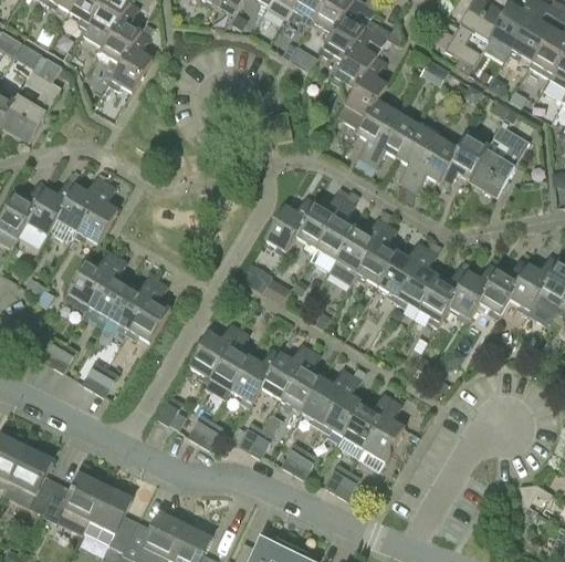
[(46,0),(45,2),(54,8),(58,3),(67,10),(74,0),(46,0)]
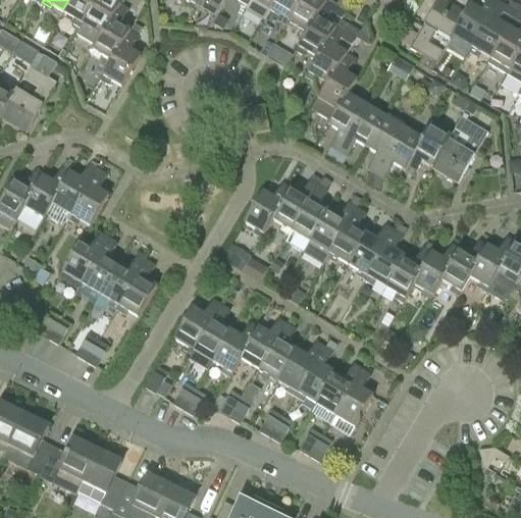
[(80,26),(94,0),(68,0),(62,9),(73,15),(70,20),(80,26)]
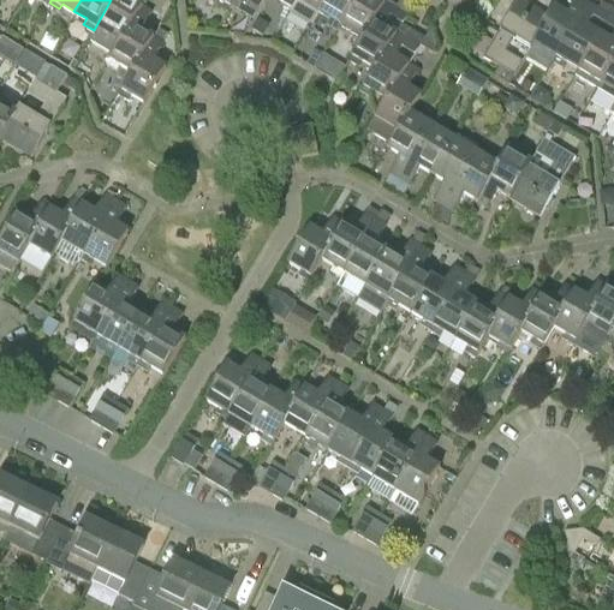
[(95,30),(90,39),(111,51),(141,1),(138,0),(111,0),(94,30),(95,30)]
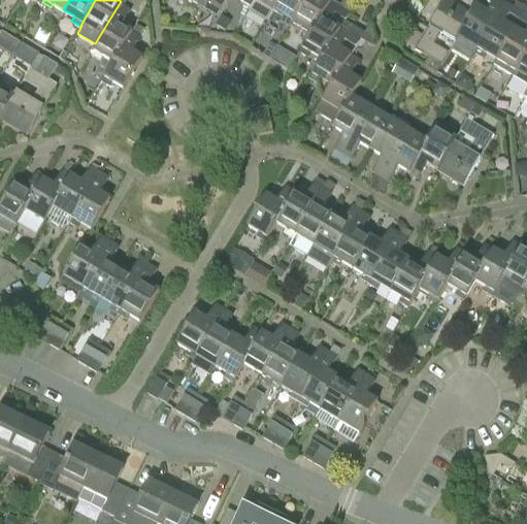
[(251,0),(248,5),(249,5),(250,9),(264,19),(275,0),(251,0)]
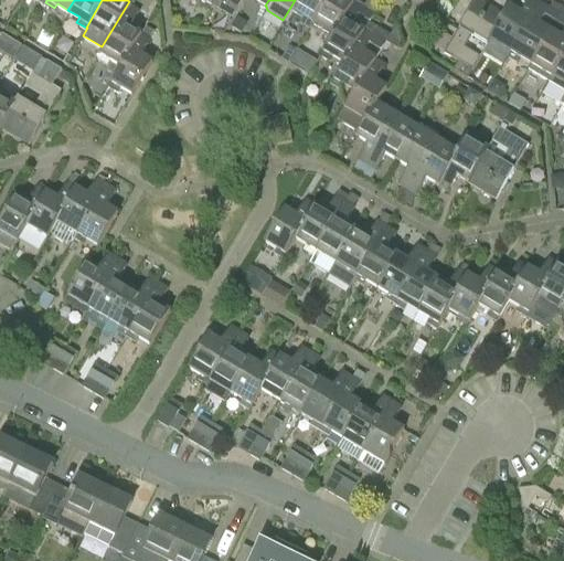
[(287,19),(294,8),(302,13),(299,18),(310,24),(325,0),(295,0),(283,20),(284,20),(287,19)]
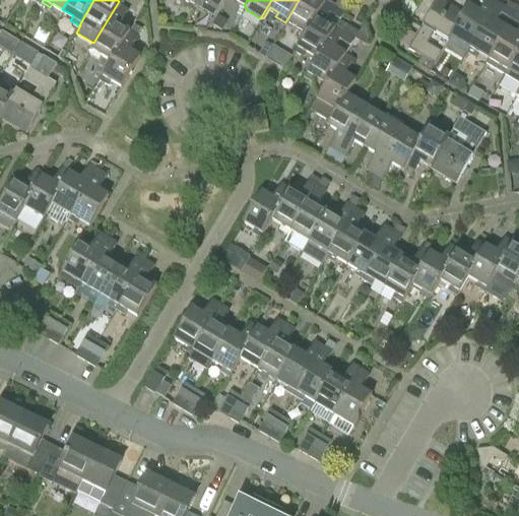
[(305,28),(306,28),(323,0),(299,0),(285,22),(293,26),(296,22),(305,28)]
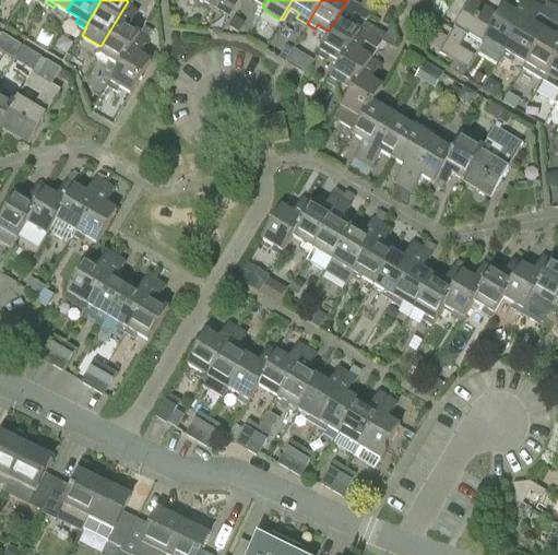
[(340,59),(360,27),(348,20),(358,4),(351,0),(347,0),(329,31),(328,31),(316,51),(327,58),(330,52),(340,59)]
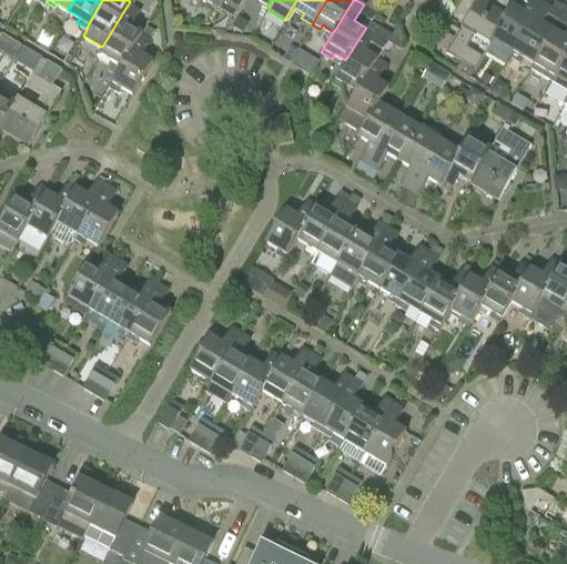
[(482,54),(466,46),(474,34),(488,43),(492,37),(507,12),(506,11),(487,0),(474,0),(445,49),(461,58),(455,68),(468,77),(482,54)]
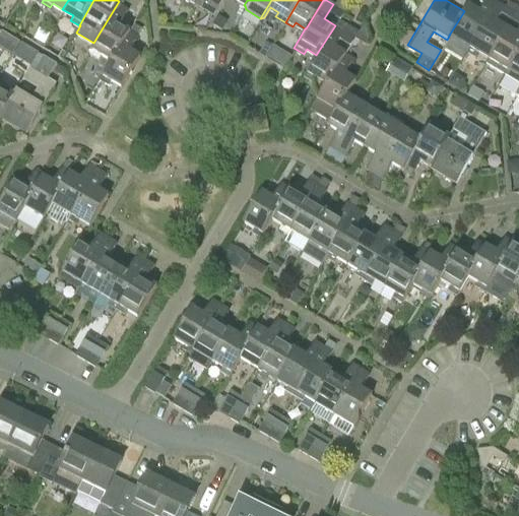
[(466,49),(496,0),(484,0),(479,8),(468,2),(463,10),(464,11),(450,34),(460,40),(457,44),(466,49)]
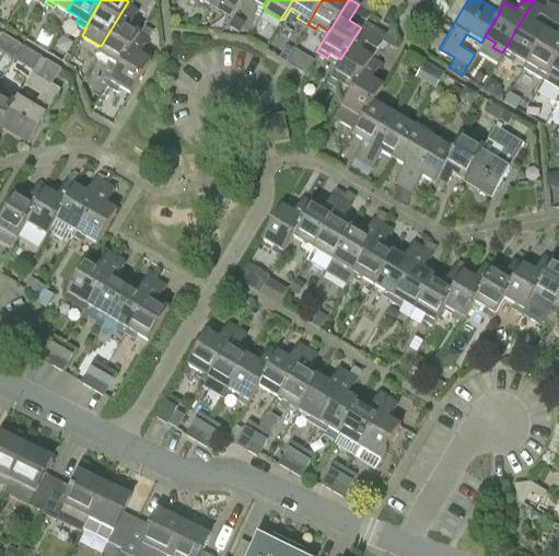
[(534,0),(502,53),(512,58),(514,55),(525,60),(545,26),(535,20),(544,4),(537,0),(534,0)]
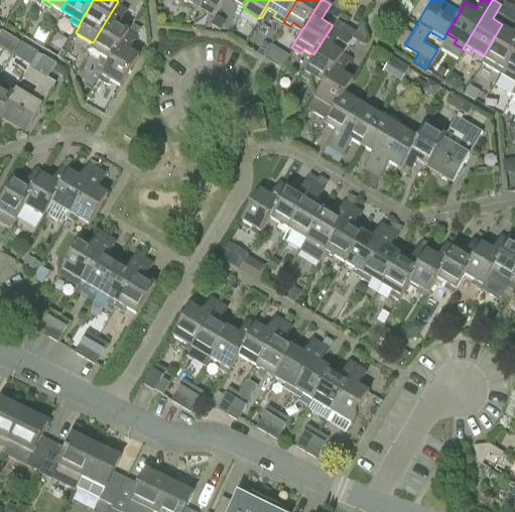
[(106,61),(128,27),(117,20),(125,6),(118,1),(93,42),(86,54),(95,60),(97,56),(106,61)]
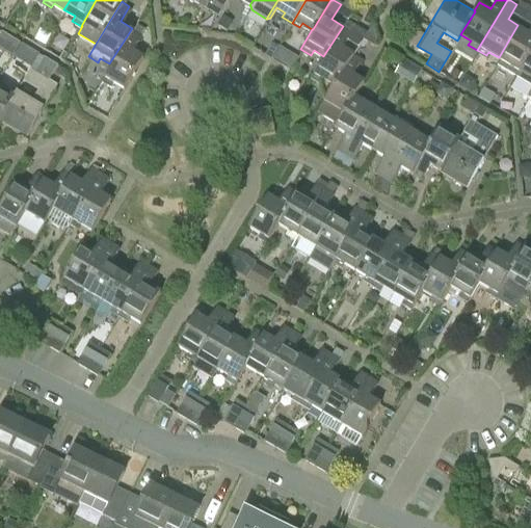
[(217,23),(226,28),(232,20),(222,14),(217,23)]
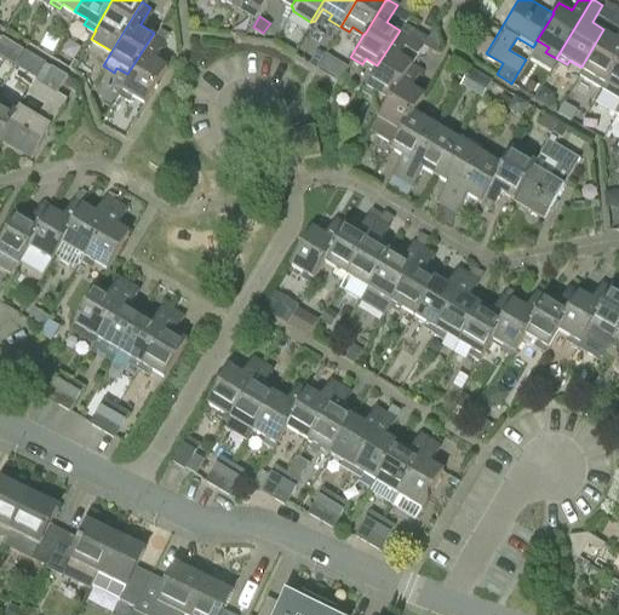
[(428,35),(423,41),(435,49),(441,40),(434,24),(428,35)]
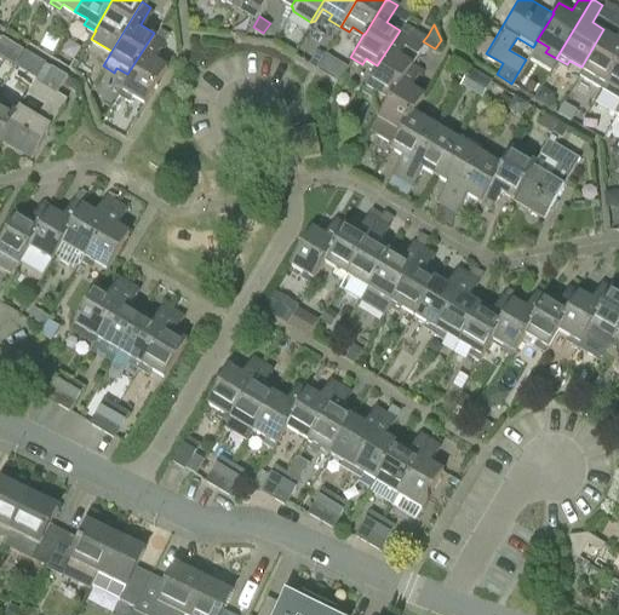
[(579,72),(591,79),(601,85),(618,55),(618,33),(617,38),(603,29),(582,67),(583,68),(579,72)]
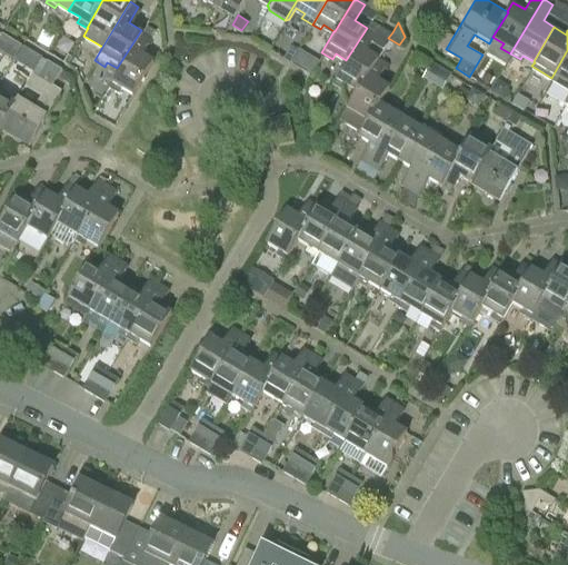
[(356,89),(357,89),(377,56),(366,49),(376,33),(367,28),(346,60),(334,80),(344,86),(346,82),(356,89)]
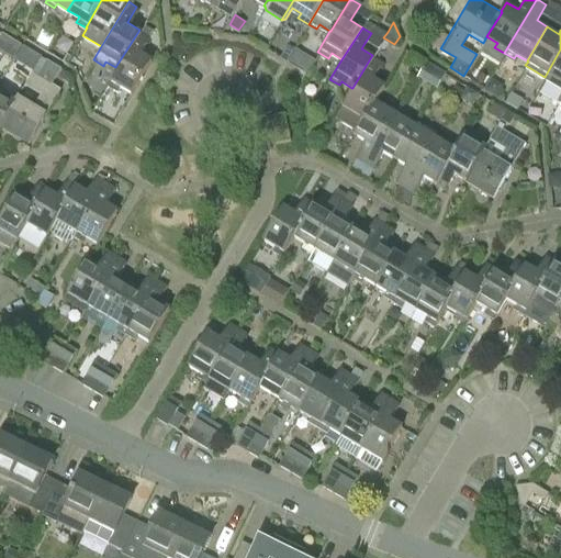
[(139,30),(115,67),(107,82),(116,89),(120,85),(131,91),(150,57),(138,51),(147,34),(139,30)]
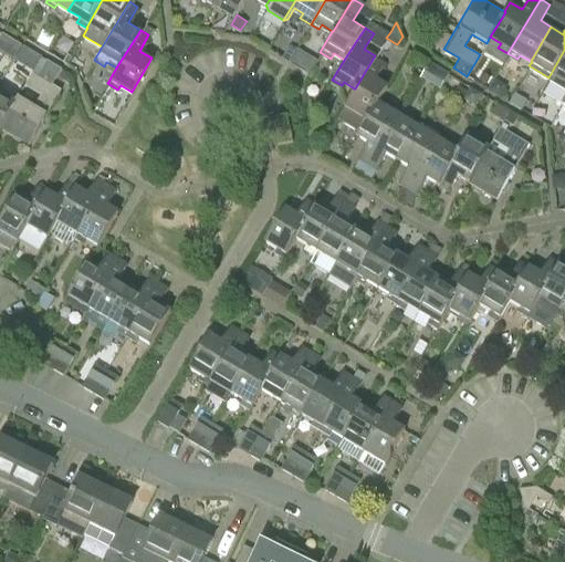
[(20,44),(1,32),(0,33),(0,50),(12,56),(20,44)]
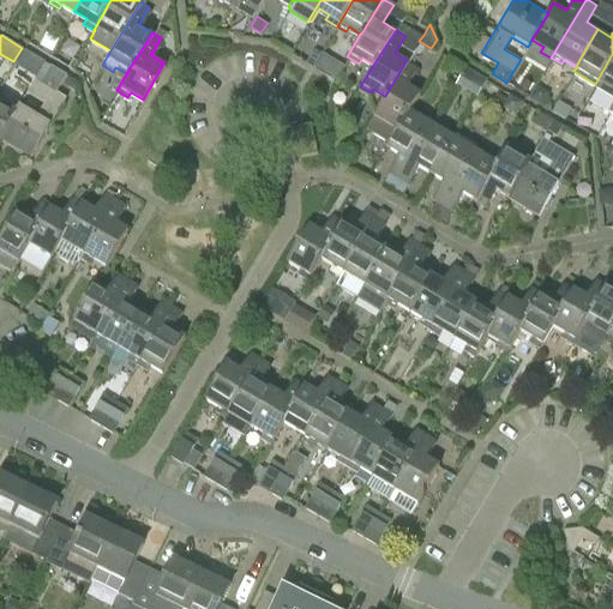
[(320,53),(313,48),(307,58),(316,62),(320,53)]
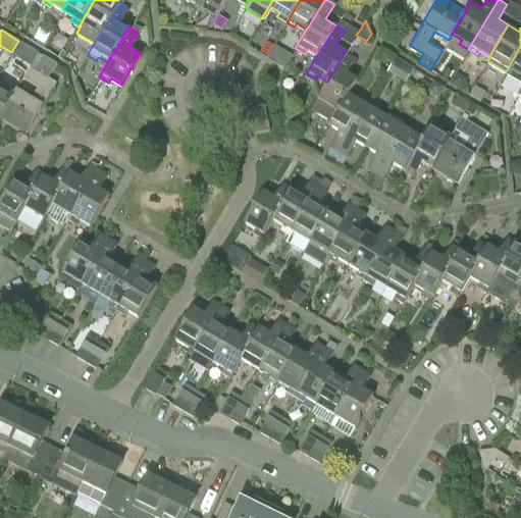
[(280,60),(285,52),(274,45),(270,53),(280,60)]
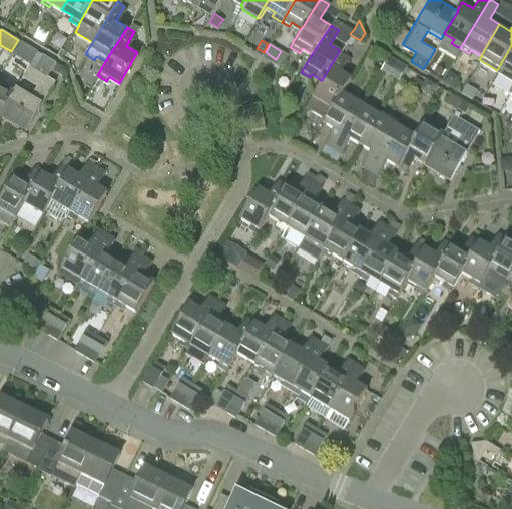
[(511,45),(497,70),(506,75),(508,72),(511,73),(511,45)]
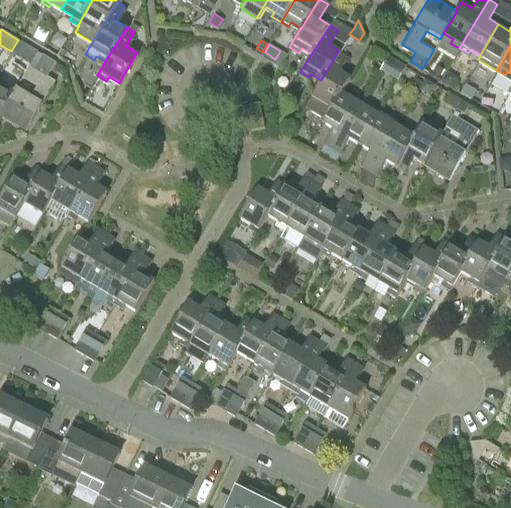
[(52,67),(59,72),(63,65),(36,49),(20,75),(37,85),(30,96),(14,86),(12,89),(13,90),(0,110),(0,113),(25,128),(54,79),(47,74),(52,67)]
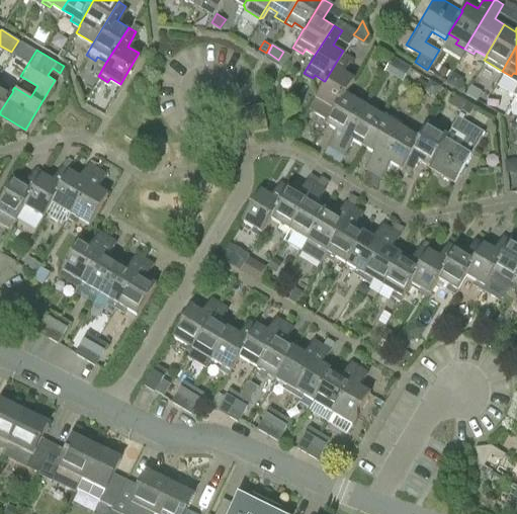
[(324,81),(308,108),(326,119),(334,106),(335,107),(345,91),(354,77),(343,71),(352,56),(343,51),(325,81),(324,81)]
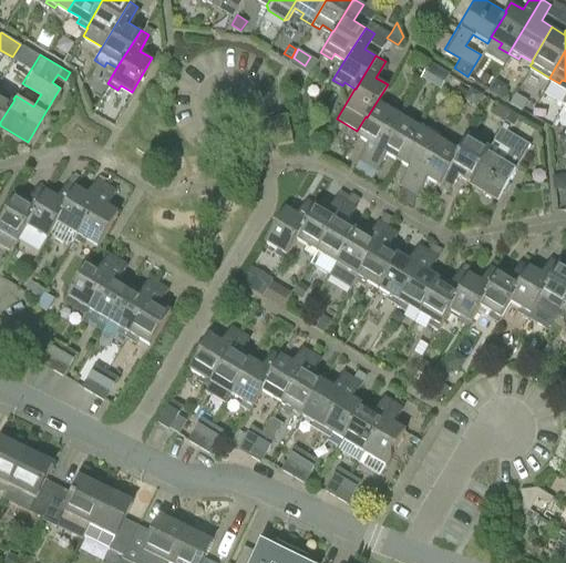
[(440,83),(446,70),(428,61),(422,74),(440,83)]
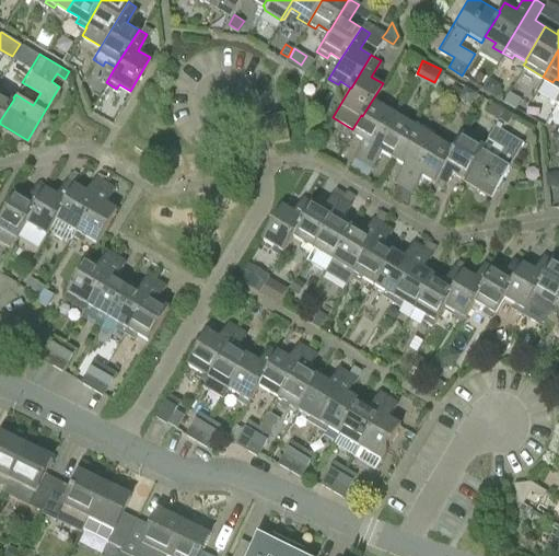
[(490,76),(484,85),(495,92),(500,82),(490,76)]
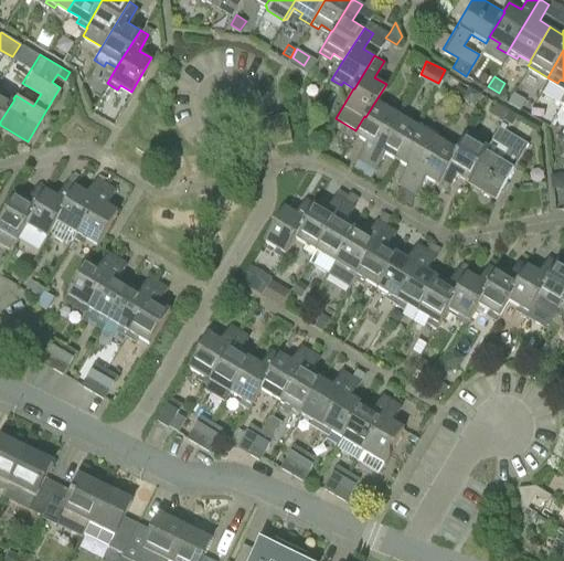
[(460,98),(461,95),(466,88),(458,84),(453,94),(460,98)]
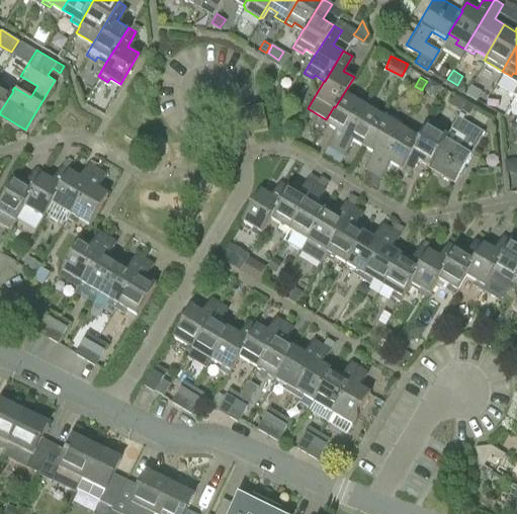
[(427,81),(423,87),(431,91),(435,90),(439,83),(429,77),(427,81)]
